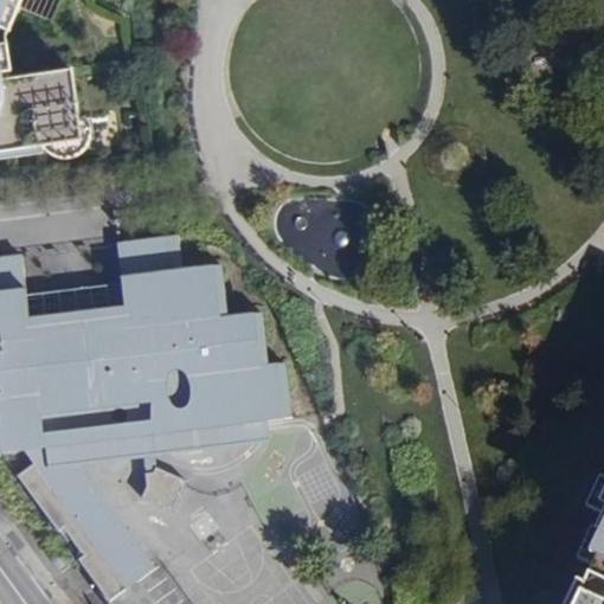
[(0,159),(39,153),(39,149),(79,143),(70,72),(7,81),(0,82),(0,29),(6,31),(19,0),(0,0),(0,159)]
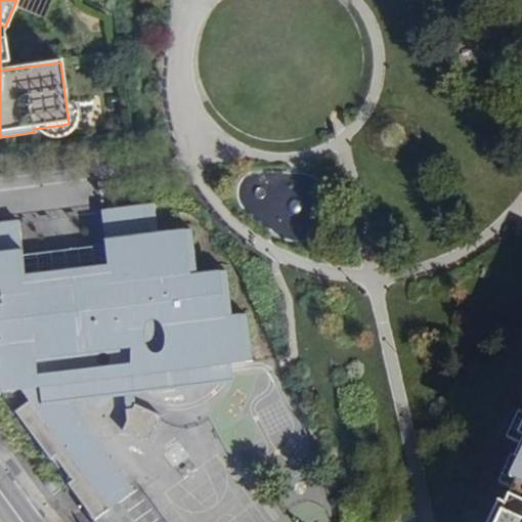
[(24,273),(17,220),(0,222),(0,390),(22,387),(29,398),(13,409),(49,459),(55,454),(72,478),(66,482),(93,519),(132,490),(106,454),(98,460),(43,383),(61,381),(59,358),(109,352),(110,365),(96,366),(99,395),(123,392),(123,396),(126,421),(121,430),(147,442),(160,416),(134,404),(132,387),(146,385),(147,392),(173,389),(172,382),(187,380),(188,367),(186,357),(210,354),(211,364),(253,359),(247,312),(231,314),(226,269),(196,273),(190,228),(157,232),(153,203),(99,209),(106,262),(24,273)]
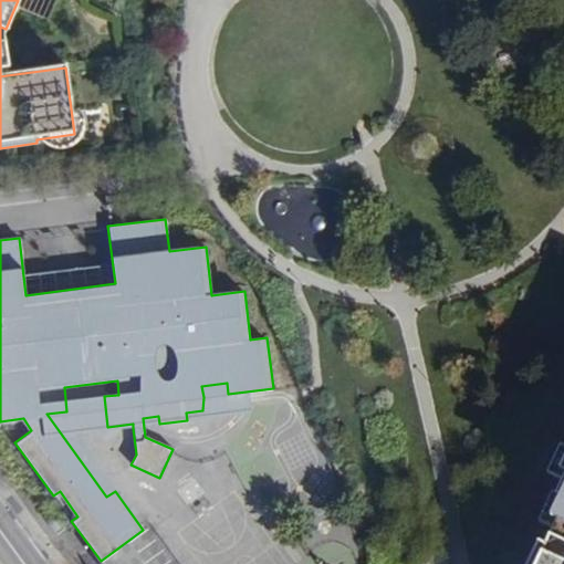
[(118,395),(117,380),(64,387),(66,411),(47,414),(106,497),(115,491),(74,436),(133,428),(133,424),(107,427),(104,396),(118,395)]
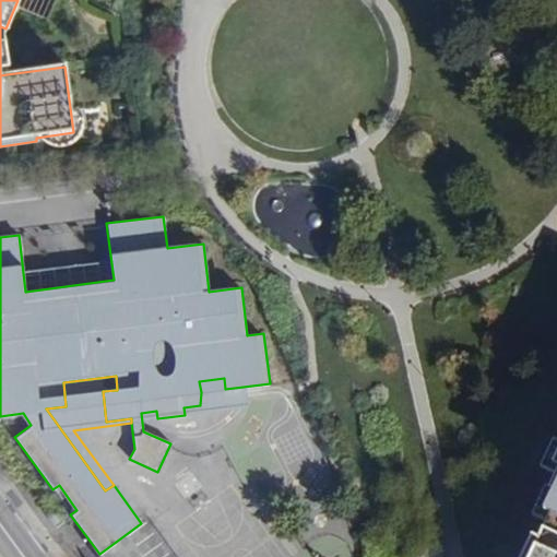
[(556,451),(552,463),(556,465),(556,467),(547,488),(550,489),(543,506),(545,507),(543,510),(549,513),(542,528),(556,534),(556,451)]
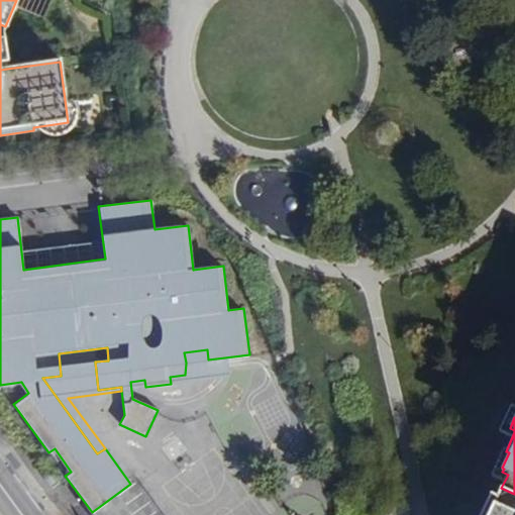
[(514,514),(514,494),(501,488),(497,497),(491,494),(481,514),(514,514)]
